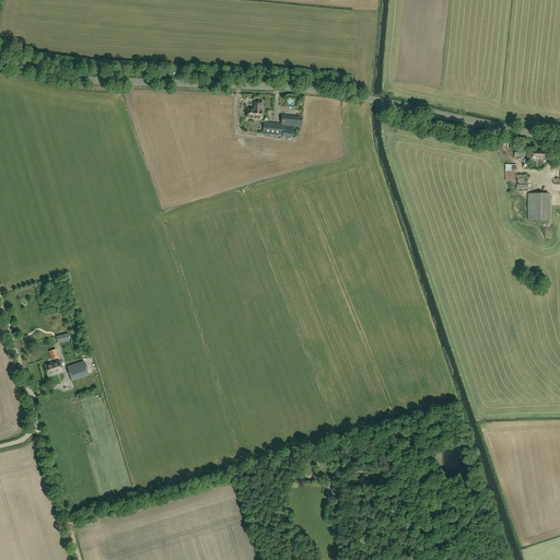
[(263,120),(263,111),(264,102),(255,102),(254,109),(248,109),(247,119),(263,120)]
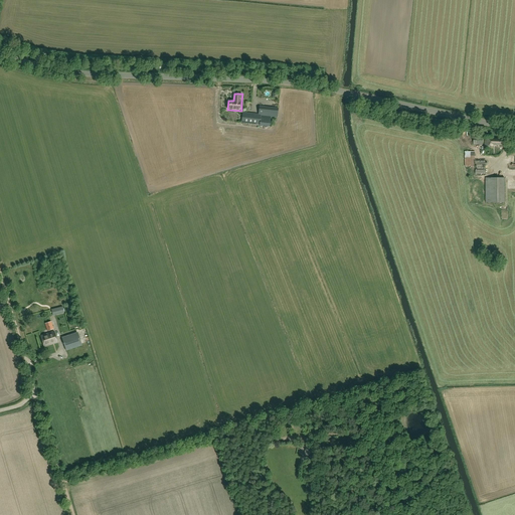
[(270,127),(271,119),(261,118),(261,116),(271,117),(278,118),(279,109),(260,107),(259,116),(242,114),(241,122),(261,125),(260,126),(270,127)]
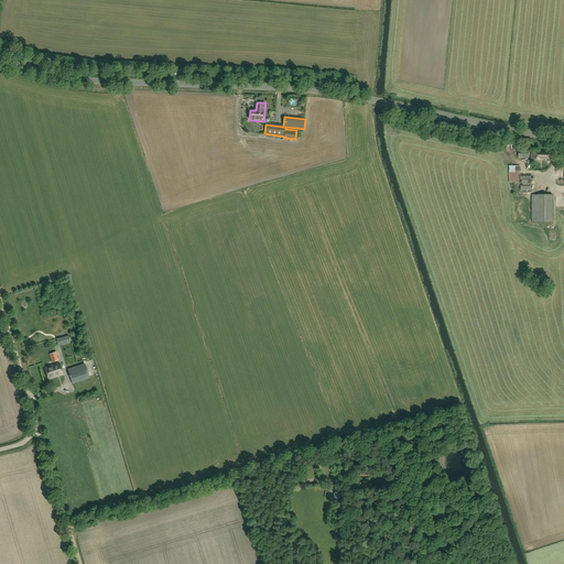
[(529,150),(519,150),(519,159),(529,159),(529,150)]
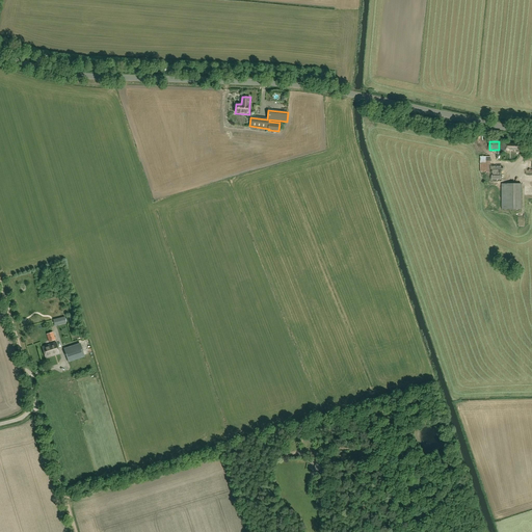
[(480,157),(480,171),(489,171),(489,166),(490,165),(490,157),(480,157)]
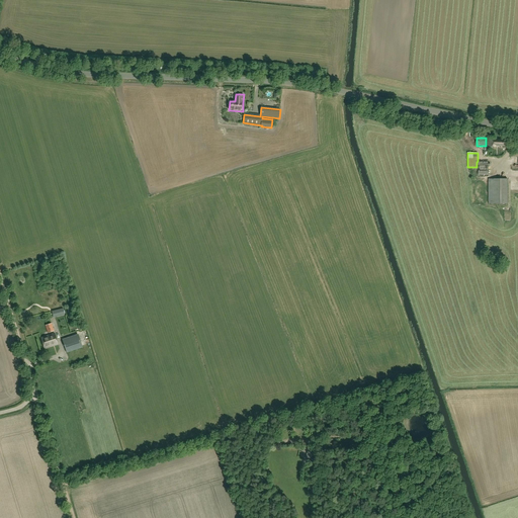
[(489,175),(489,162),(479,162),(479,175),(489,175)]
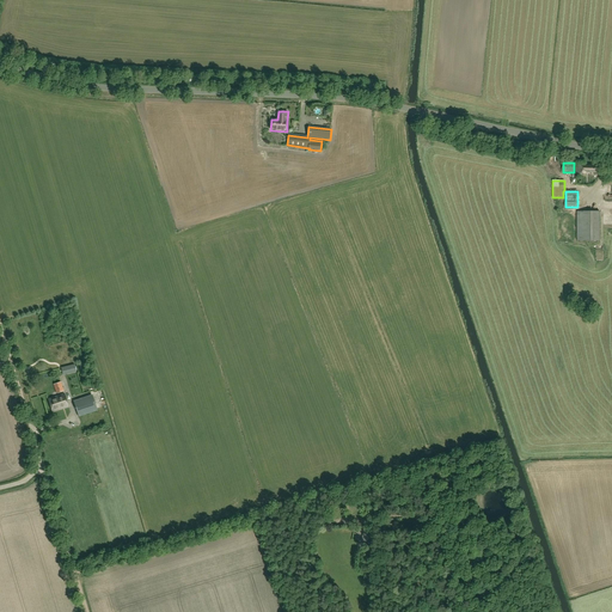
[(600,212),(577,212),(577,242),(600,242),(600,212)]
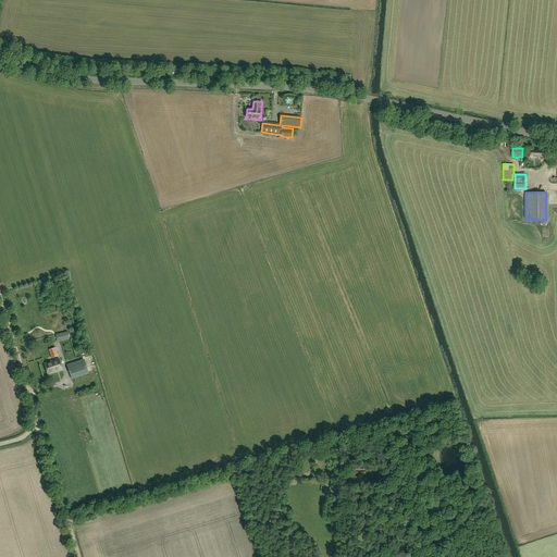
[(69,332),(57,335),(58,342),(70,338),(69,332)]
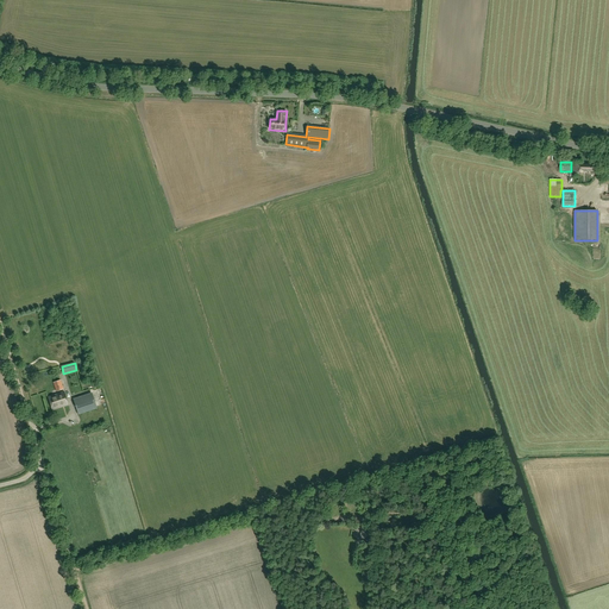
[(54,382),(54,383),(55,387),(56,391),(63,389),(61,381),(54,382)]
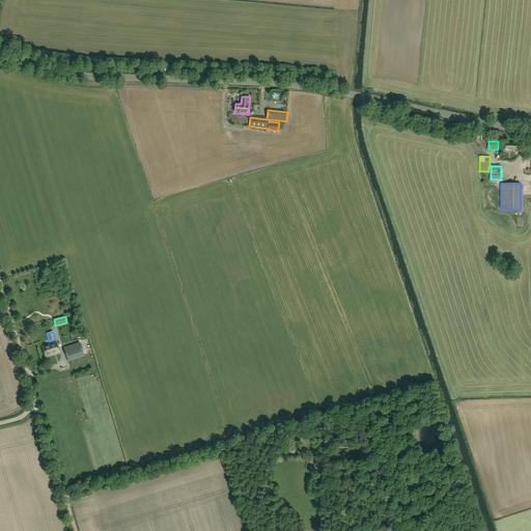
[(56,342),(43,346),(46,358),(60,353),(56,342)]
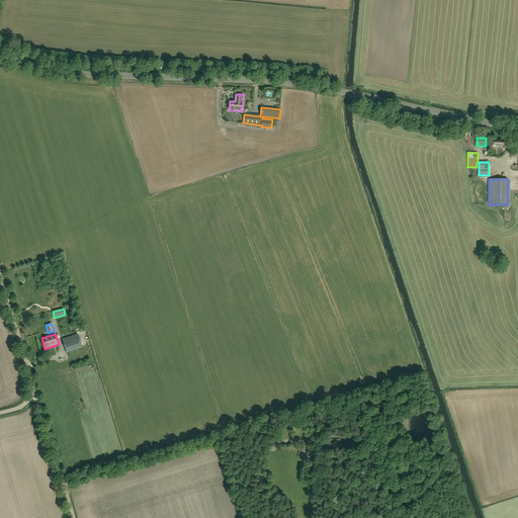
[(78,335),(63,340),(67,352),(83,347),(78,335)]
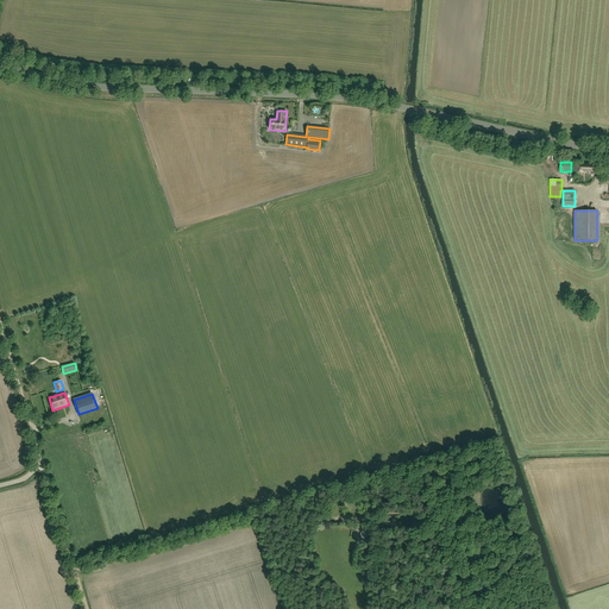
[(376,529),(363,526),(359,539),(368,540),(368,545),(372,545),(376,529)]
